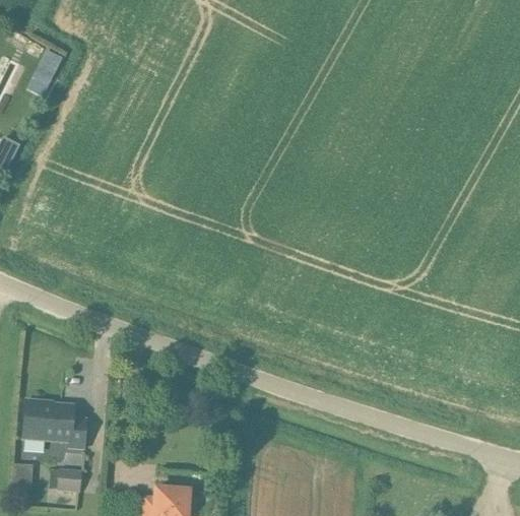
[(0,173),(2,175),(17,145),(3,137),(0,142),(0,173)]
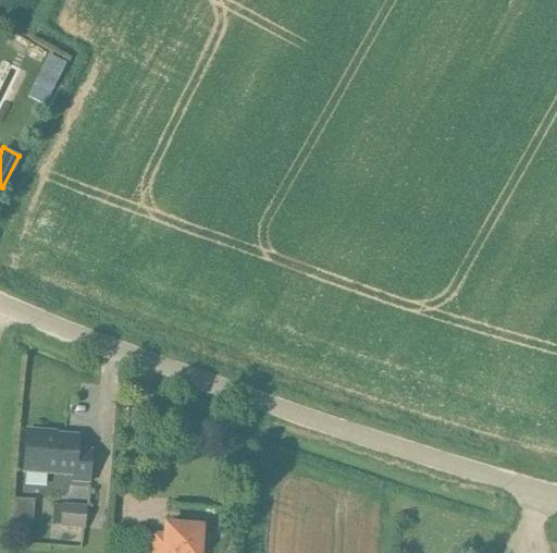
[(26,428),(25,450),(23,469),(74,472),(73,478),(89,479),(91,447),(77,446),(78,433),(47,431),(47,429),(26,428)]
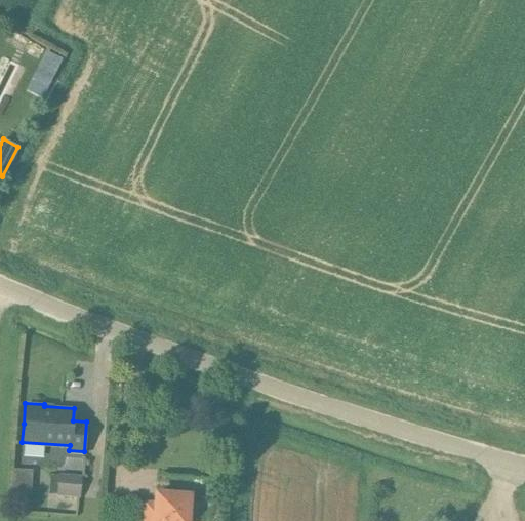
[(13,467),(12,492),(31,493),(32,469),(13,467)]
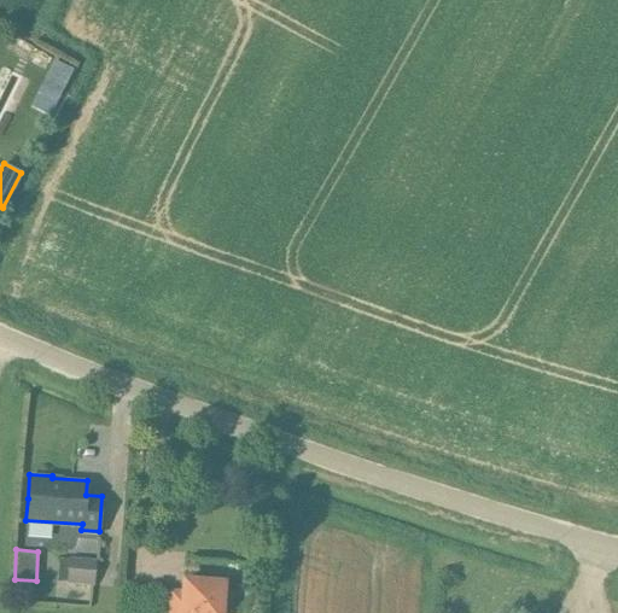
[(94,584),(95,558),(69,556),(66,582),(94,584)]
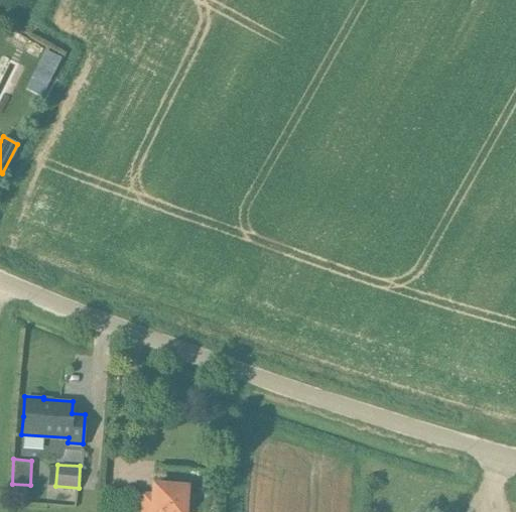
[(205,474),(204,486),(219,488),(220,476),(205,474)]
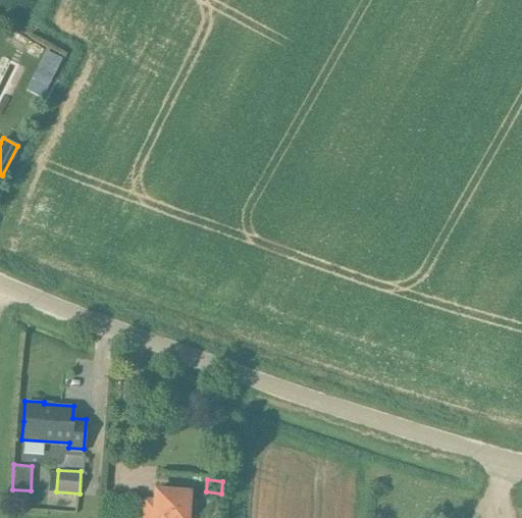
[(144,507),(143,517),(187,517),(189,491),(155,488),(154,508),(144,507)]
